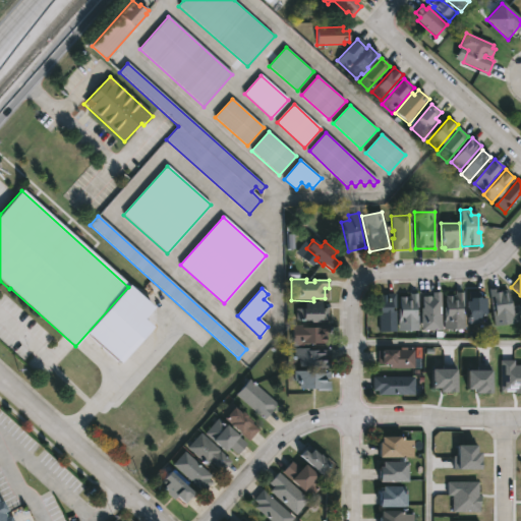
[(498,288),(498,291),(509,289),(513,315),(519,314),(520,324),(495,328),(489,289),(498,288)]
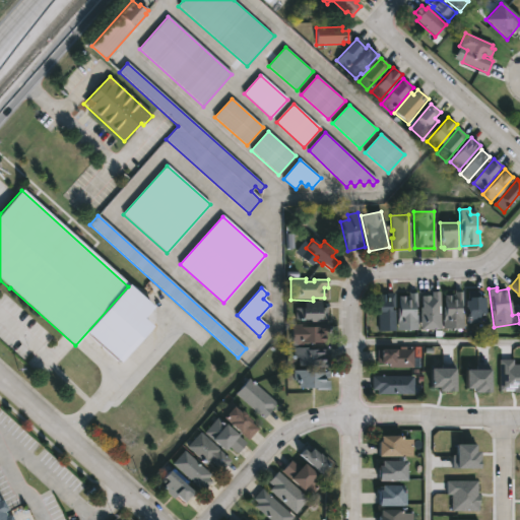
[(463,290),(463,307),(461,307),(460,315),(463,315),(463,329),(444,329),(444,295),(454,295),(454,290),(463,290)]
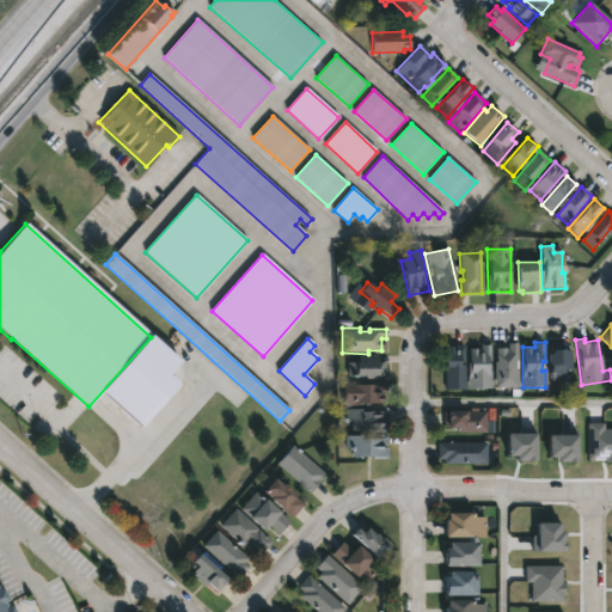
[(573,353),(573,371),(564,371),(564,374),(551,374),(551,365),(549,365),(549,355),(551,355),(551,342),(564,343),(563,352),(573,353)]
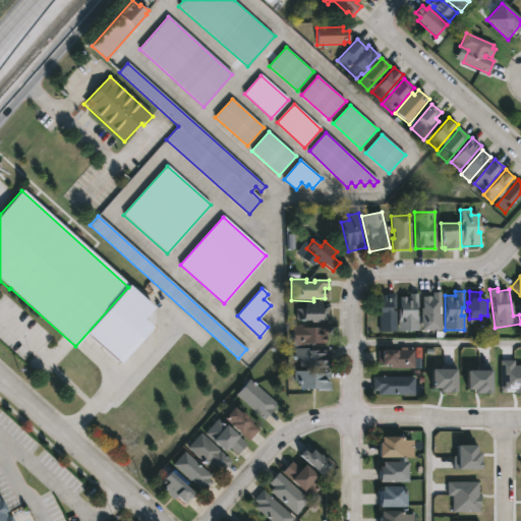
[(416,308),(416,316),(418,316),(418,332),(398,332),(398,297),(410,296),(410,293),(418,293),(418,308),(416,308)]
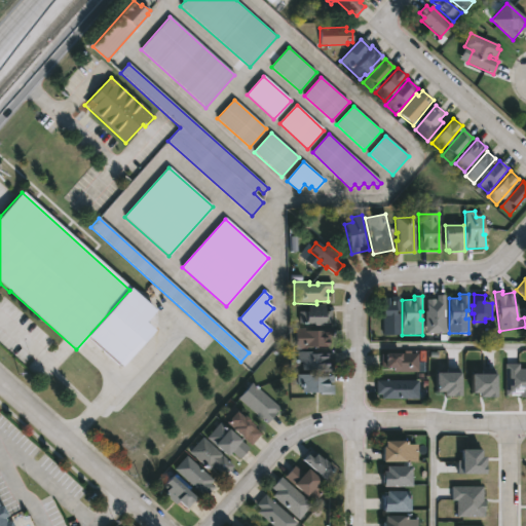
[(445,296),(445,310),(444,310),(444,318),(446,318),(446,334),(425,334),(426,300),(437,301),(437,296),(445,296)]
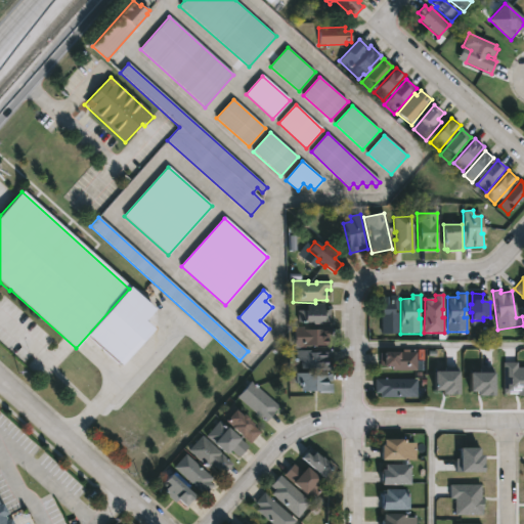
[(398,334),(381,334),(381,296),(397,296),(398,334)]
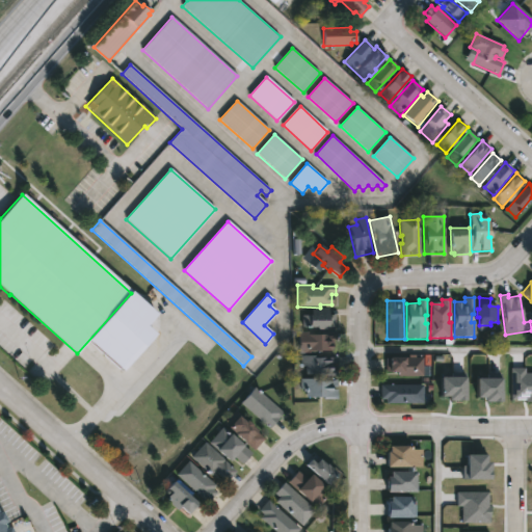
[(328,310),(328,316),(335,316),(335,328),(326,328),(326,329),(308,329),(308,316),(312,316),(312,310),(328,310)]
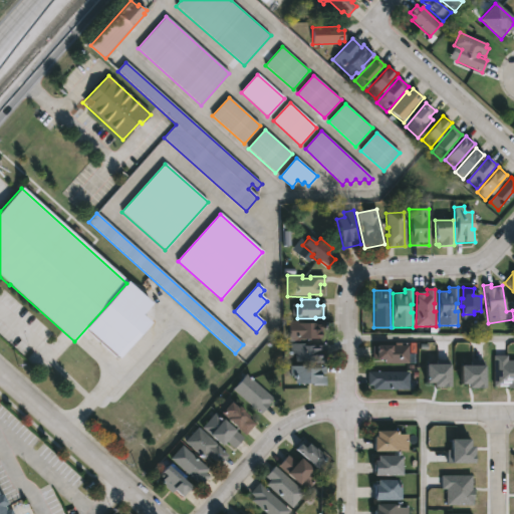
[(302,320),(302,323),(310,323),(310,321),(324,321),(324,328),(318,328),(318,331),(321,331),(321,340),(288,341),(288,320),(302,320)]
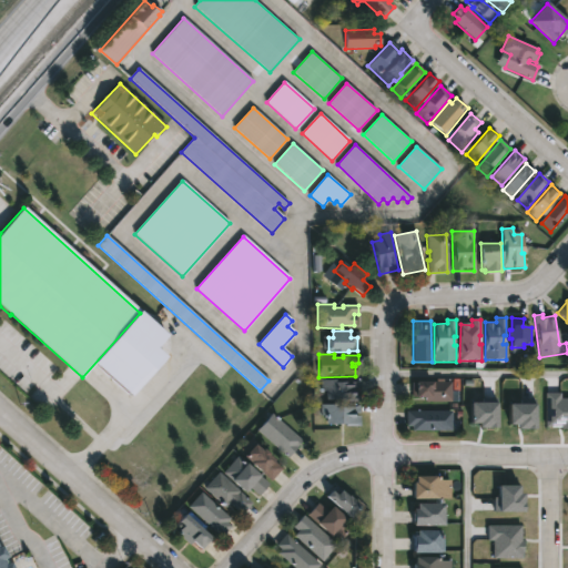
[(353,388),(353,401),(326,402),(326,392),(321,392),(321,381),(358,379),(358,388),(353,388)]
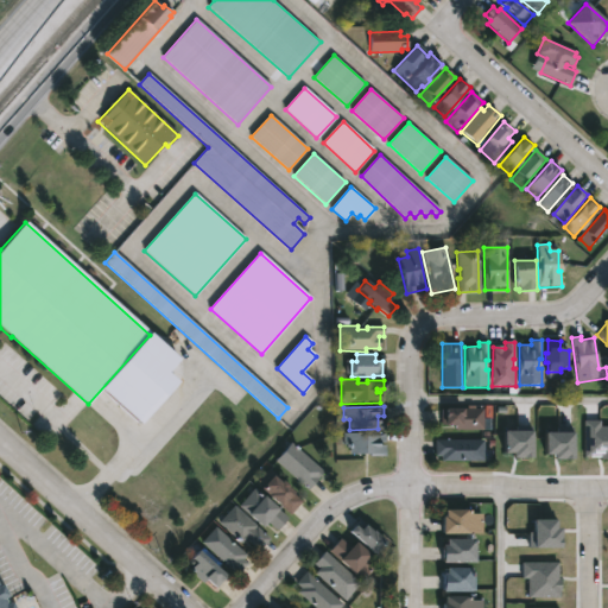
[(483,410),(483,431),(477,431),(477,434),(455,434),(455,428),(444,428),(445,410),(483,410)]
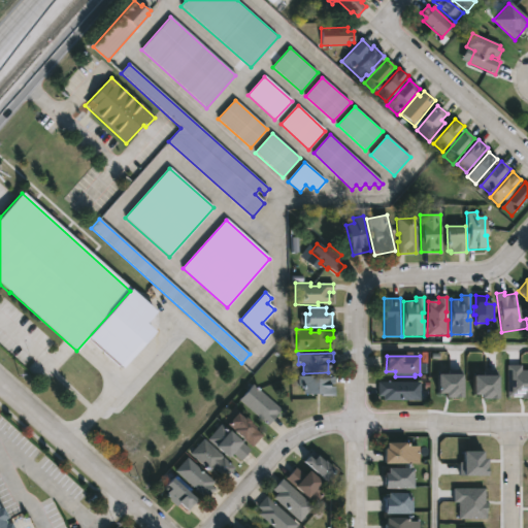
[(527,370),(522,370),(521,366),(507,366),(507,398),(527,397),(527,370)]
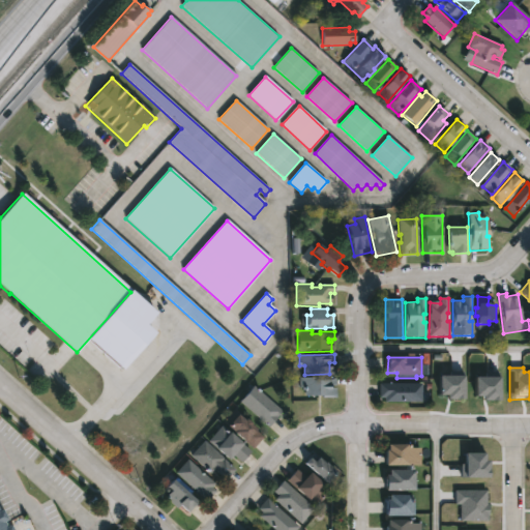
[(464,399),(464,376),(439,376),(439,398),(464,399)]
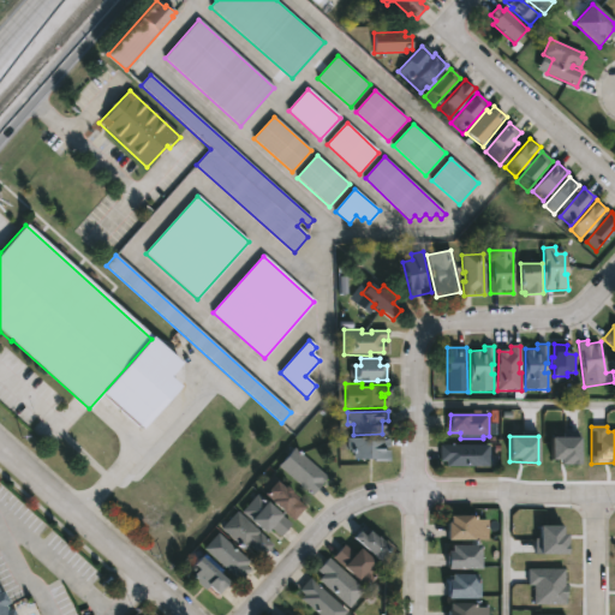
[(390,437),(390,461),(352,461),(352,451),(347,451),(347,439),(390,437)]
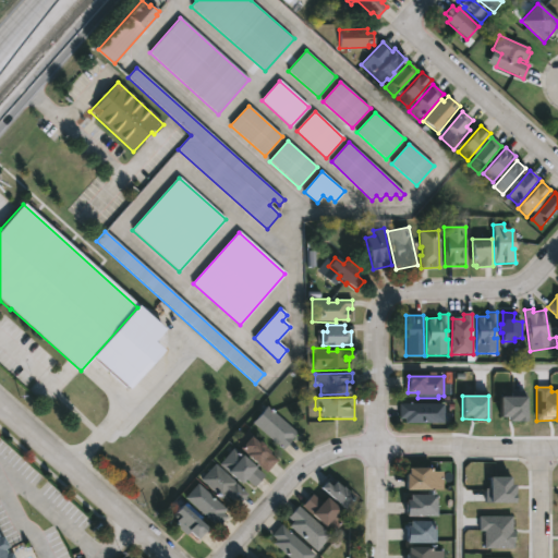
[(526,398),(500,398),(499,421),(525,421),(526,398)]
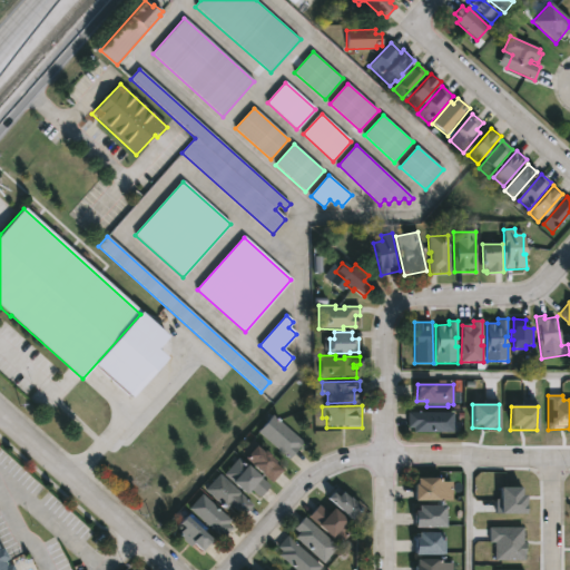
[(453,413),(453,433),(414,433),(414,428),(408,428),(408,413),(453,413)]
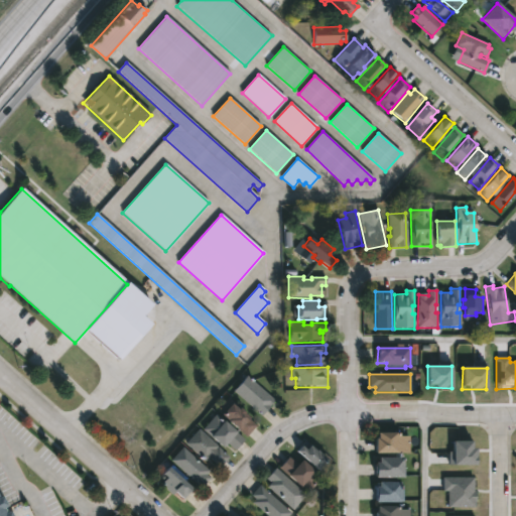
[(275,402),(261,416),(234,389),(248,375),(275,402)]
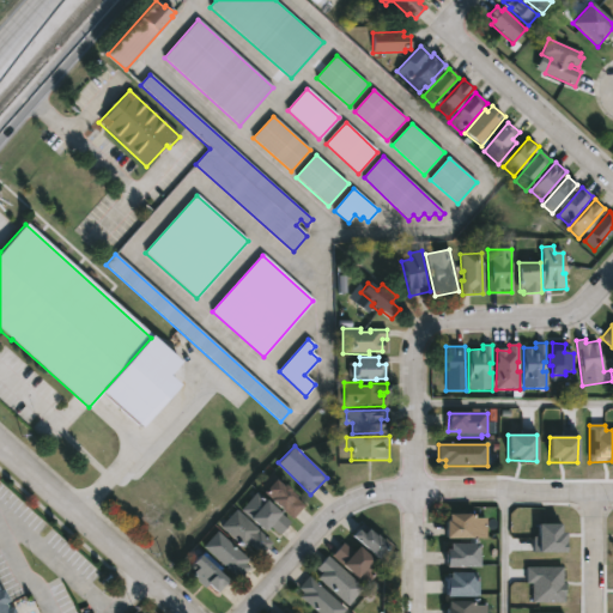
[(305,505),(292,519),(262,489),(274,475),(305,505)]
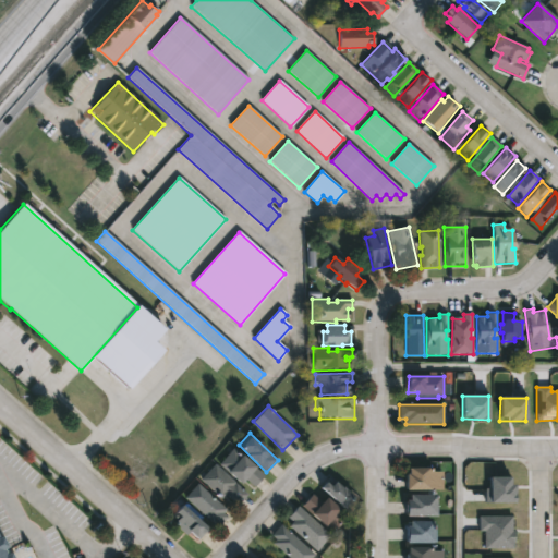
[(220,463),(233,448),(265,475),(251,490),(220,463)]
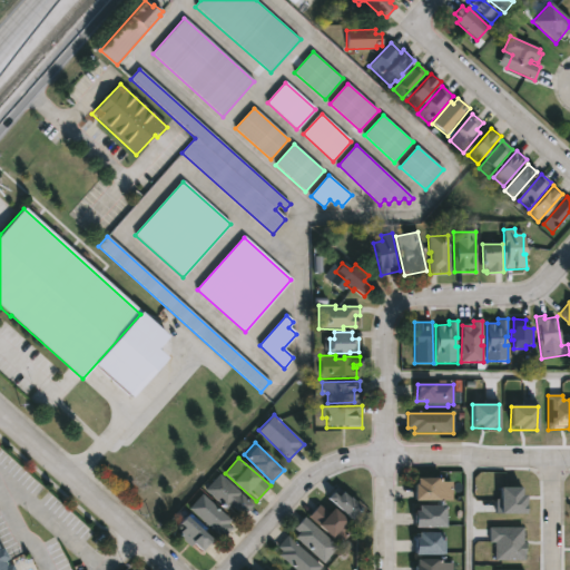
[(253,505),(239,519),(207,488),(219,474),(253,505)]
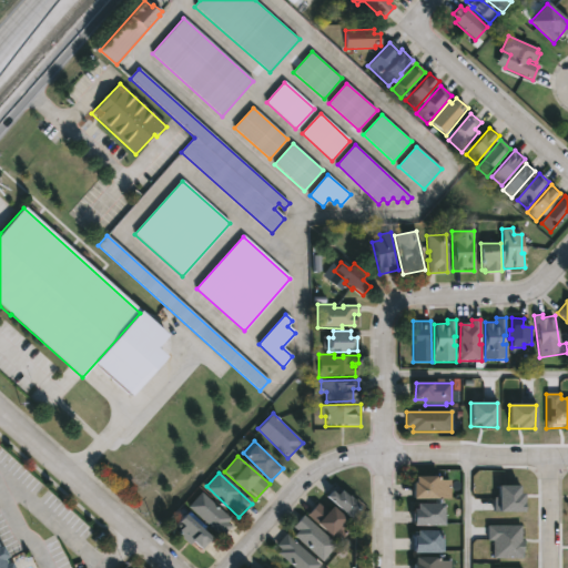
[(440,475),(440,479),(450,479),(450,497),(413,497),(413,480),(415,480),(415,475),(440,475)]
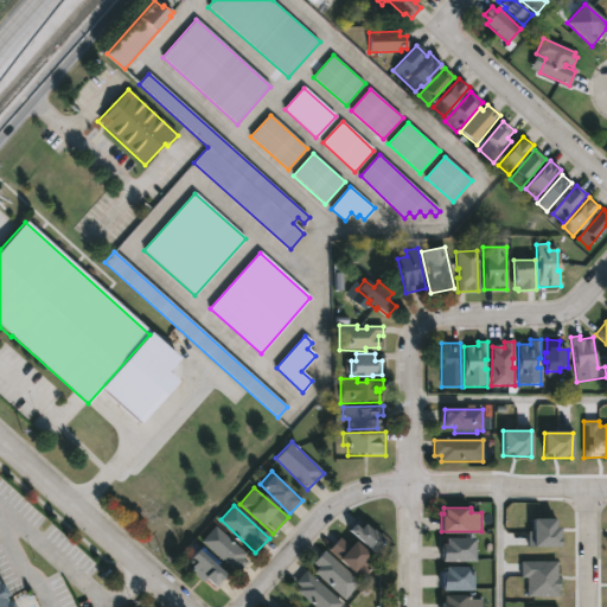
[(349,531),(359,518),(389,542),(378,555),(349,531)]
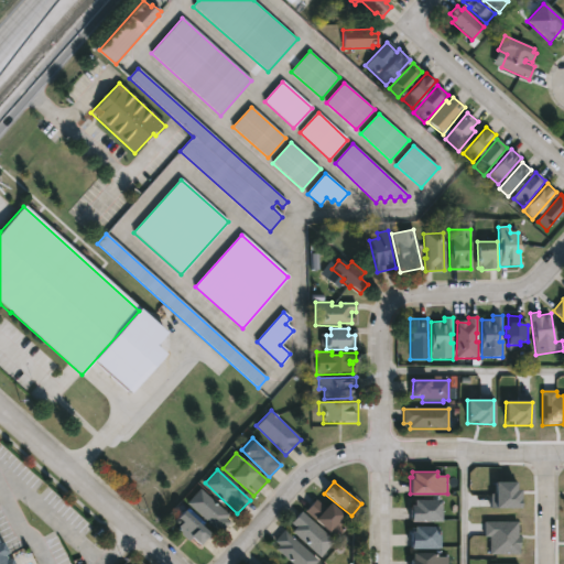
[(491,509),(519,509),(518,483),(495,483),(495,494),(490,494),(491,509)]
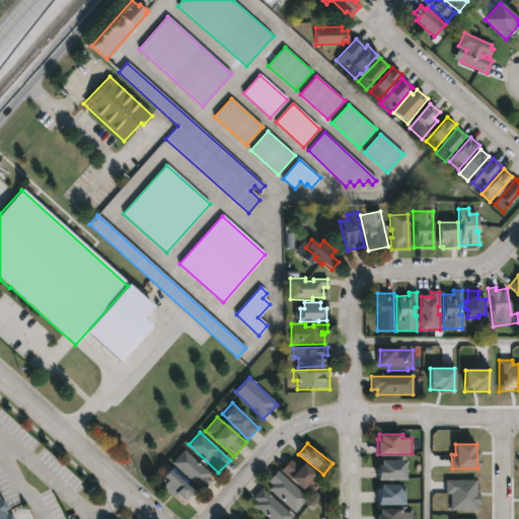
[(202,491),(172,462),(184,450),(214,477),(202,491)]
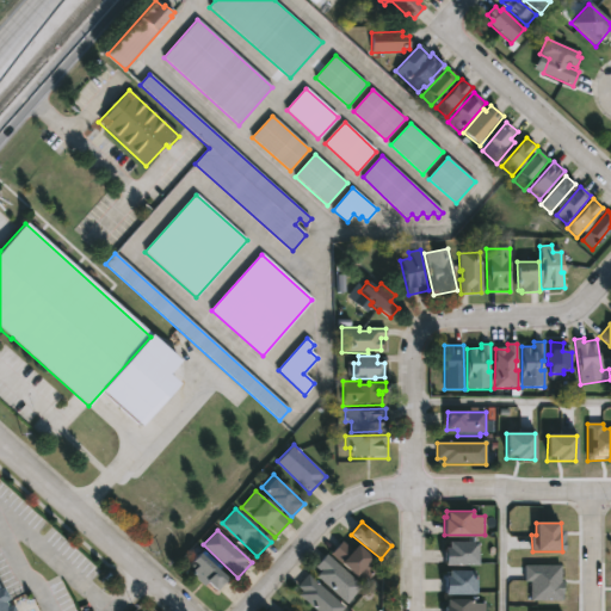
[(332,553),(347,536),(380,566),(364,582),(332,553)]
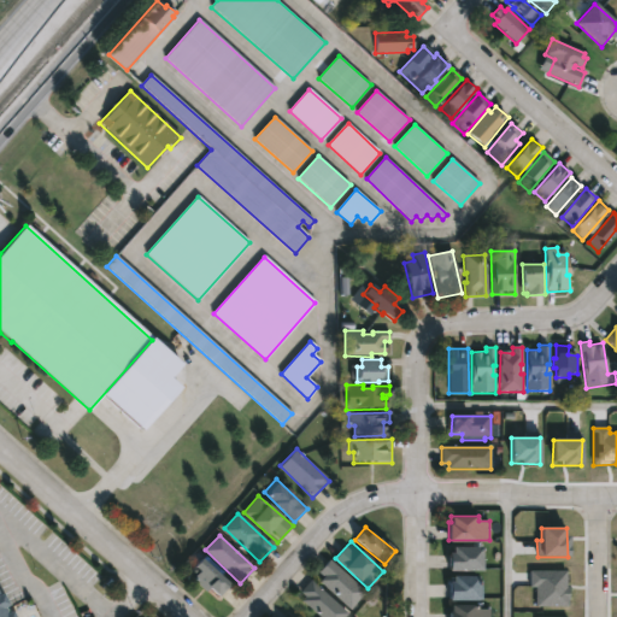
[(483,571),(451,571),(451,547),(483,547),(483,571)]
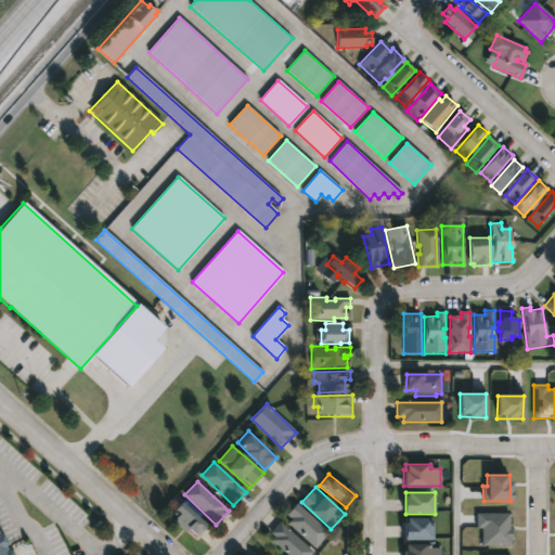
[(208,524),(198,539),(169,519),(179,504),(208,524)]
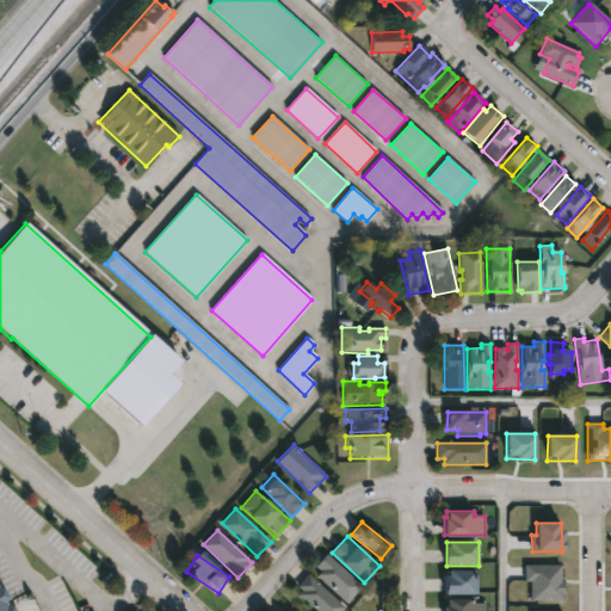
[(347,603),(313,572),(327,555),(362,587),(347,603)]
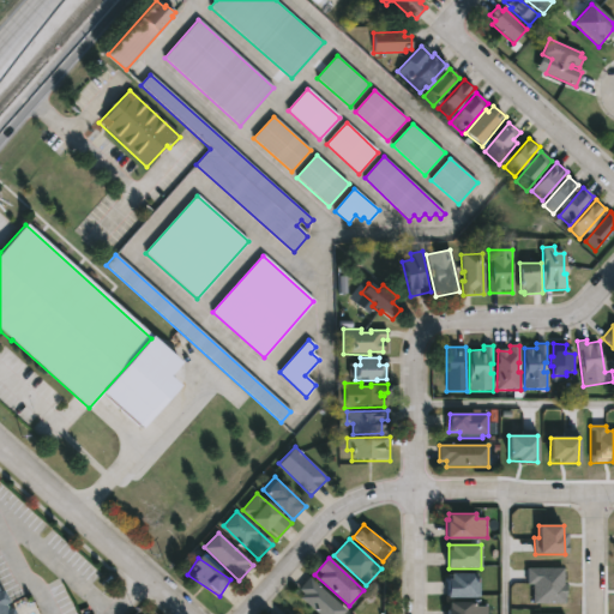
[(528,569),(527,585),(534,585),(533,603),(565,605),(565,569),(528,569)]
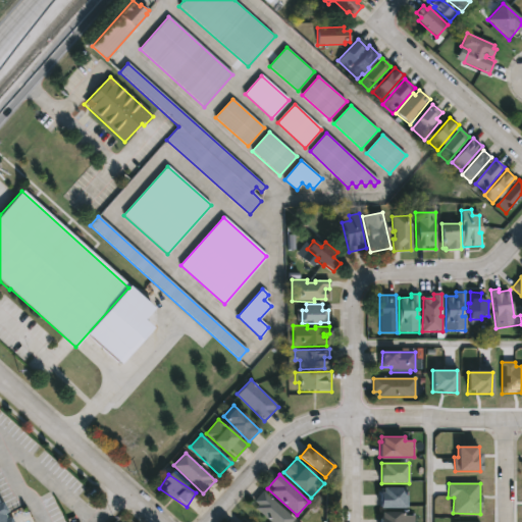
[(407,508),(381,508),(381,487),(407,487),(407,508)]
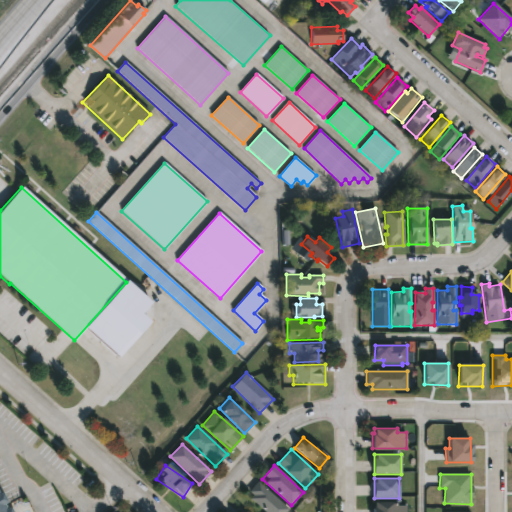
[(265,511),(246,495),(258,482),(289,509),(286,511),(265,511)]
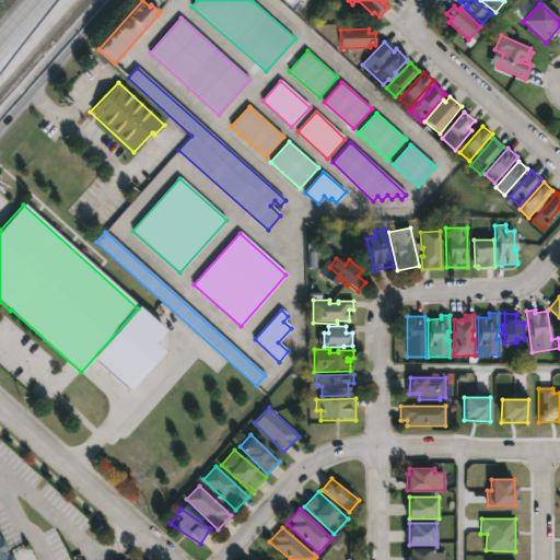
[(0,559),(0,541),(9,559),(0,559)]
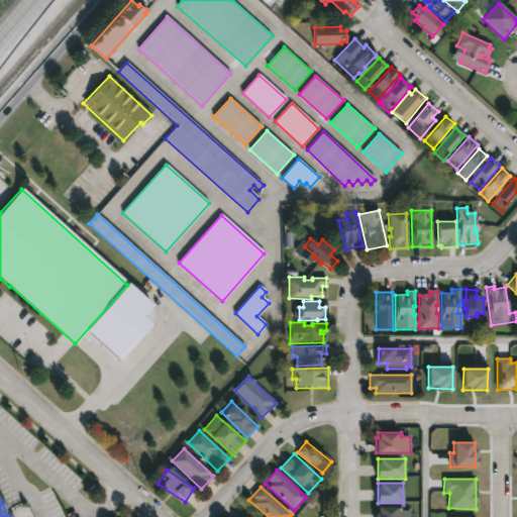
[(378,516),(378,508),(411,508),(411,516),(378,516)]
